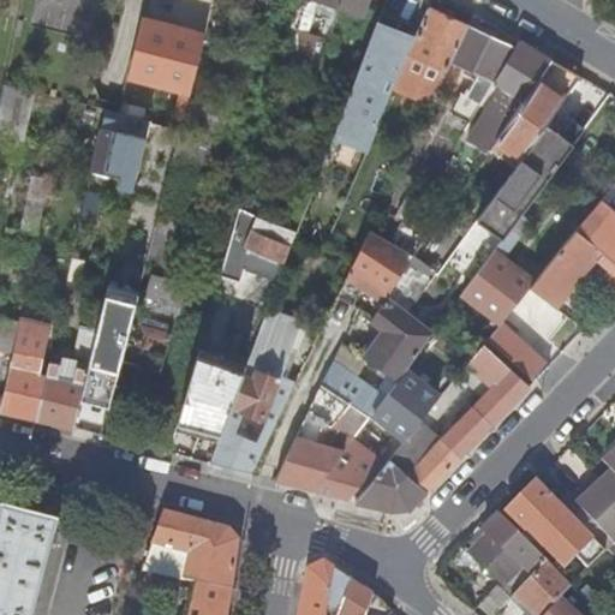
[(369,0),(340,0),(339,5),(365,13),(369,0)]
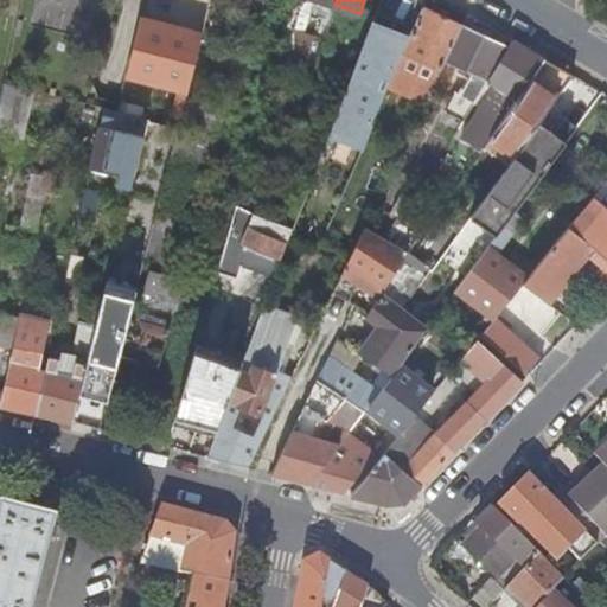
[(404,52),(441,70),(446,63),(446,62),(462,27),(423,10),(410,39),(404,52)]
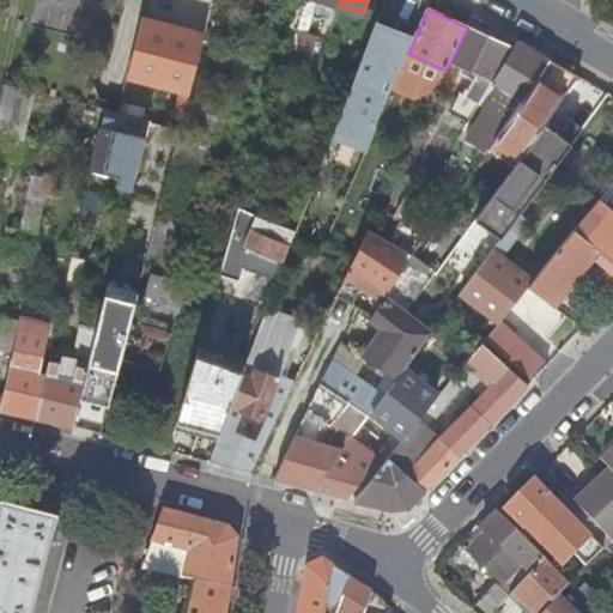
[(214,28),(144,14),(132,83),(202,96),(214,28)]
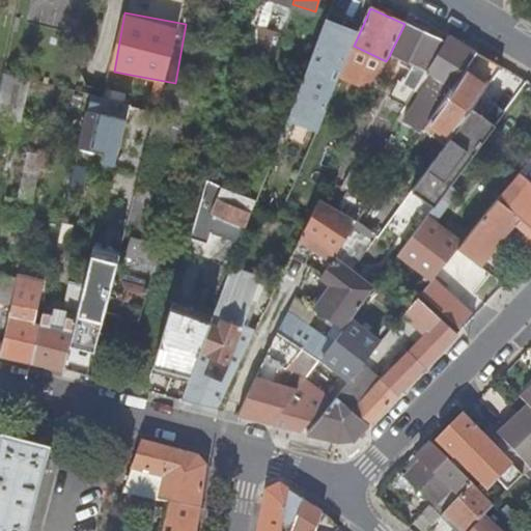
[(359,34),(326,22),(287,121),(316,132),(354,46),(359,34)]
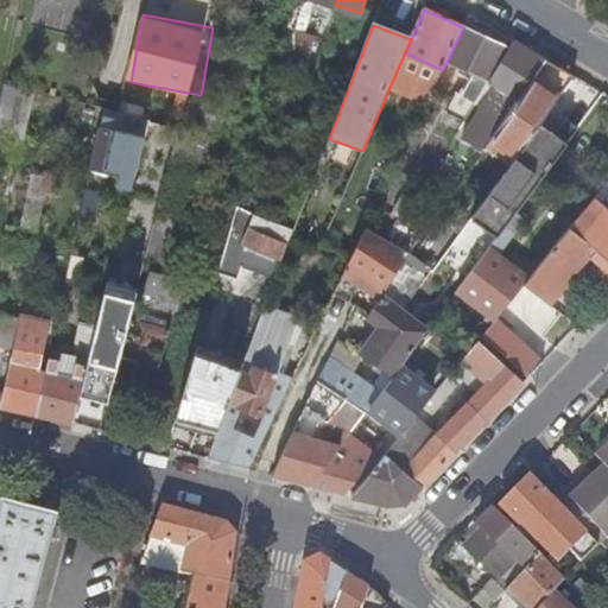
[(510,49),(463,27),(447,62),(447,63),(474,76),(480,80),(487,83),(510,49)]
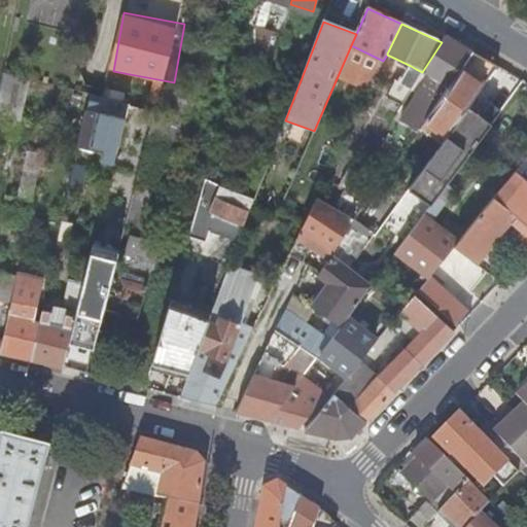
[(274,31),(254,25),(247,50),(266,57),(274,31)]
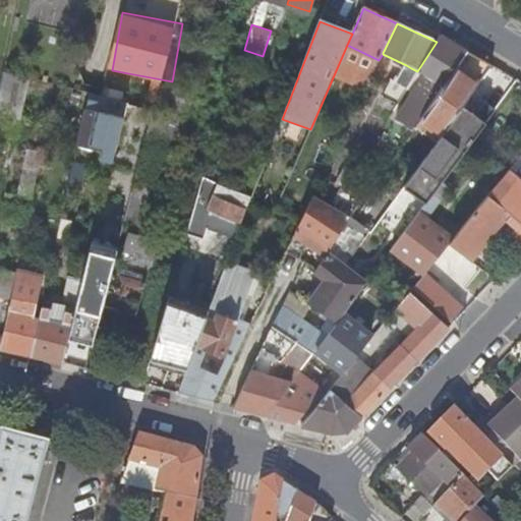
[(100,32),(94,31),(92,43),(97,44),(100,32)]
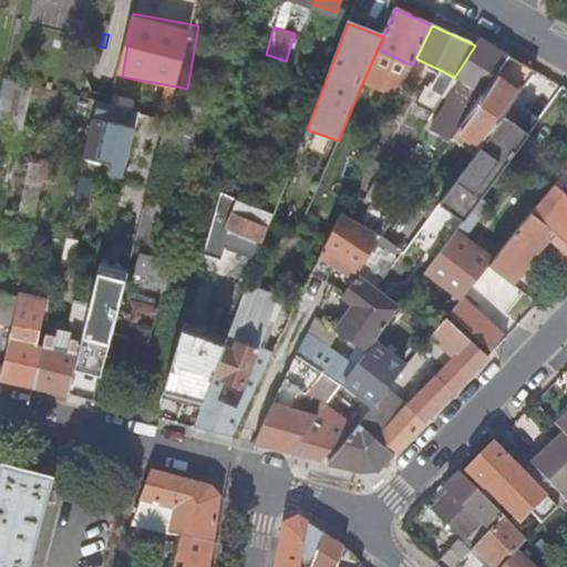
[(507,54),(480,39),(475,45),(454,78),(471,86),(462,100),(459,104),(451,99),(433,127),(450,138),(456,130),(468,111),(507,54)]
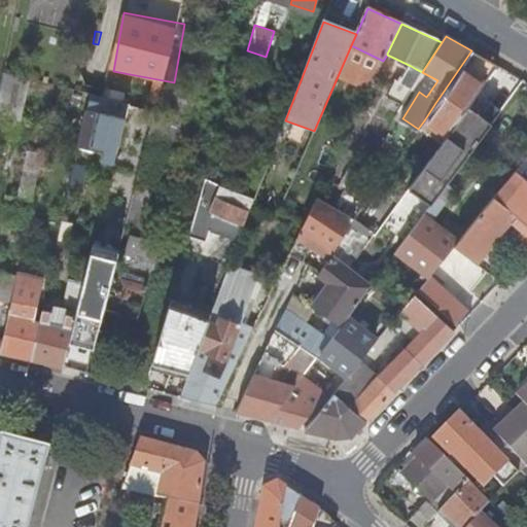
[(290,41),(279,37),(275,50),(287,55),(290,41)]
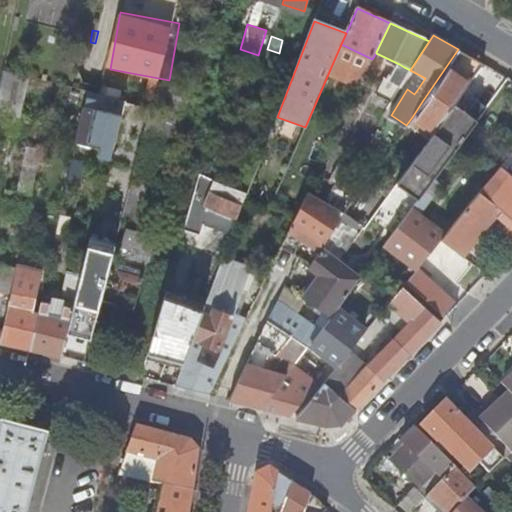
[(452,105),(482,63),(458,49),(423,100),(412,117),(432,133),(452,105)]
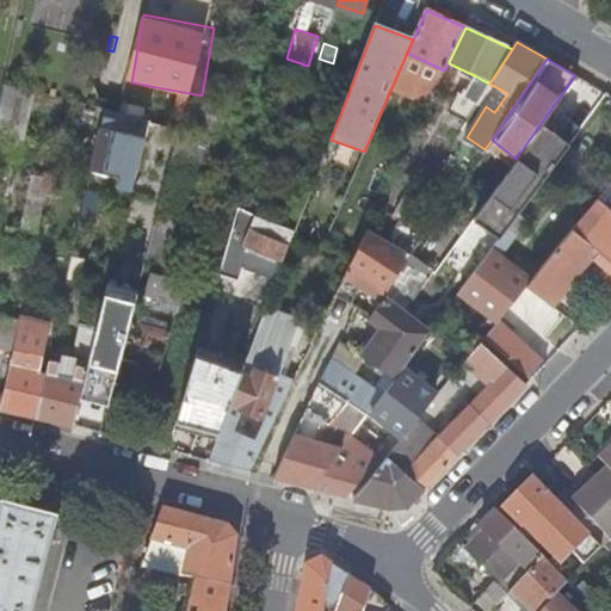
[(335,65),(320,60),(313,79),(328,85),(335,65)]
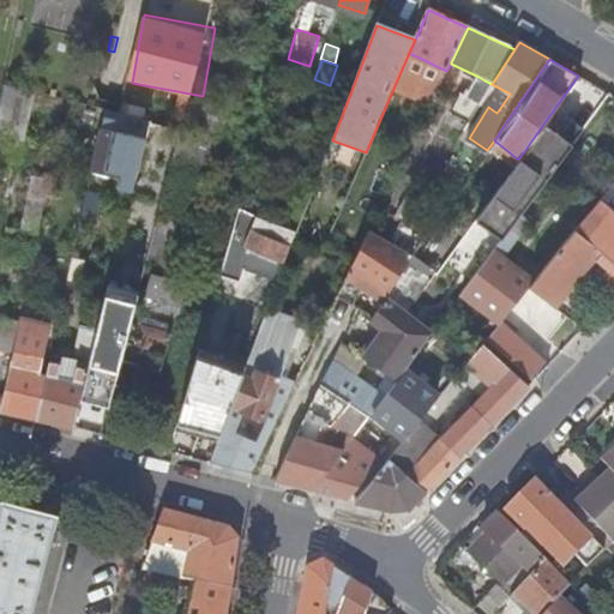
[(475,84),(481,88),(485,80),(479,77),(475,84)]
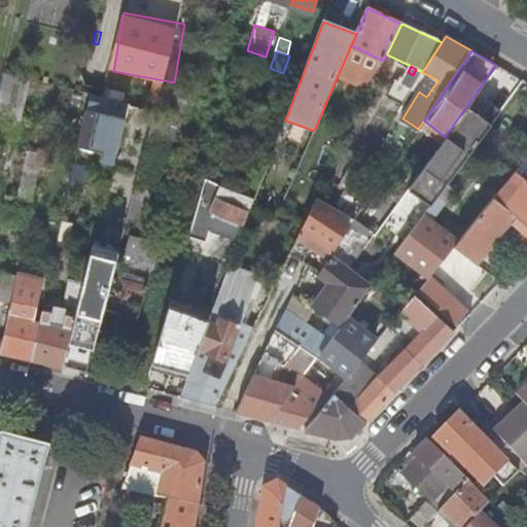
[(0,120),(21,125),(31,78),(4,71),(0,90),(0,120)]
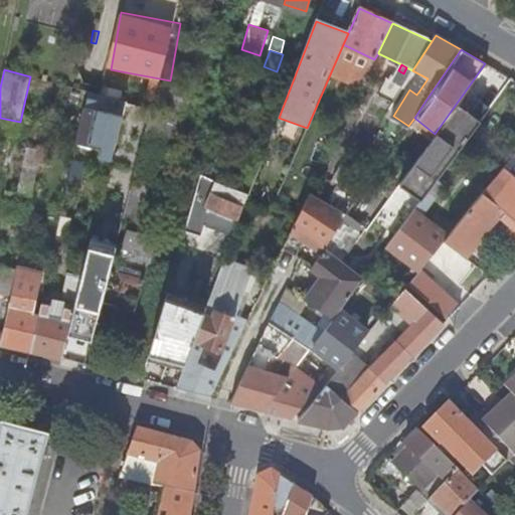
[(380,94),(393,102),(405,81),(409,76),(403,73),(398,70),(394,79),(389,76),(380,94)]
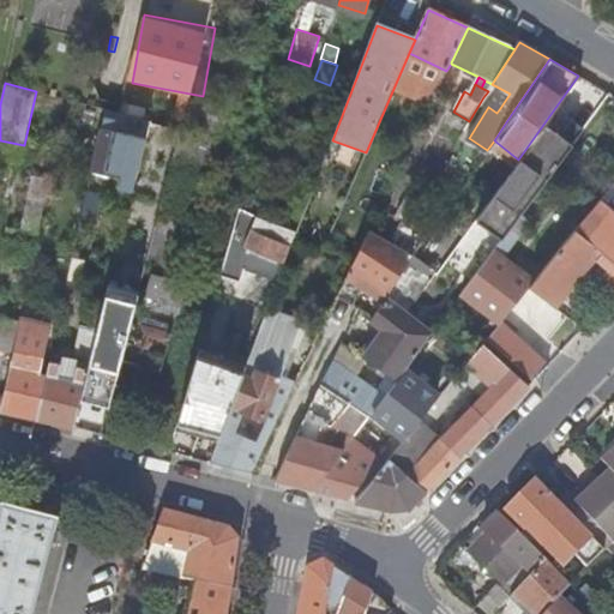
[(510,94),(492,84),(488,91),(483,97),(500,108),(510,94)]
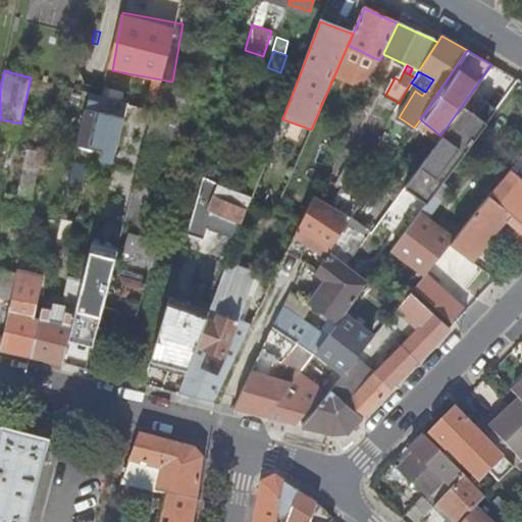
[(123,334),(132,336),(159,239),(155,238),(195,93),(161,83),(154,110),(115,259),(98,327),(123,334)]
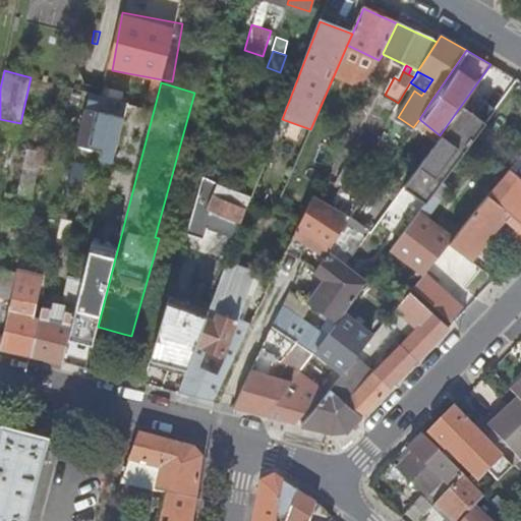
[(127,103),(129,104),(131,94),(105,85),(102,97),(127,103)]
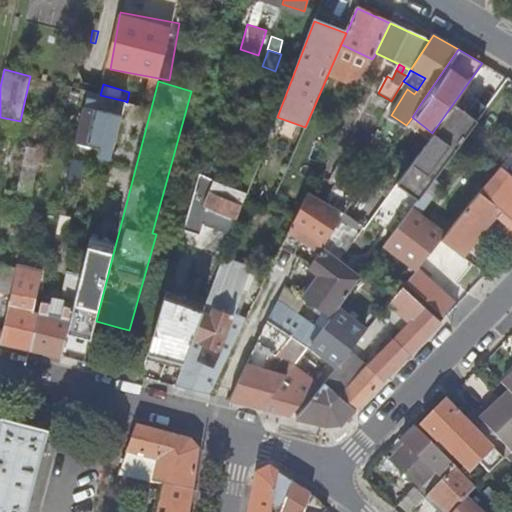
[(121,115),(125,101),(100,95),(89,92),(86,106),(112,112),(121,115)]
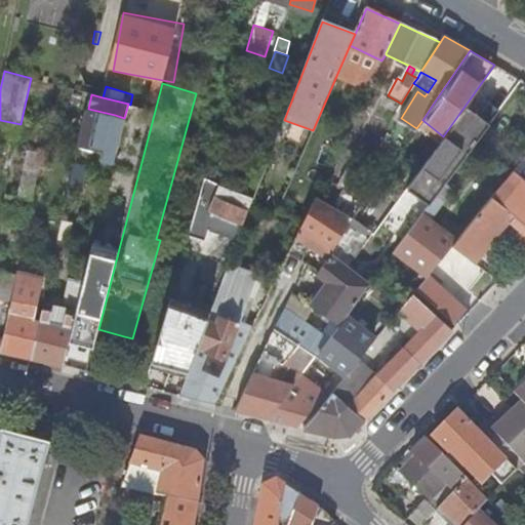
[(124,118),(91,253),(116,260),(155,111),(130,105),(128,104),(124,118)]
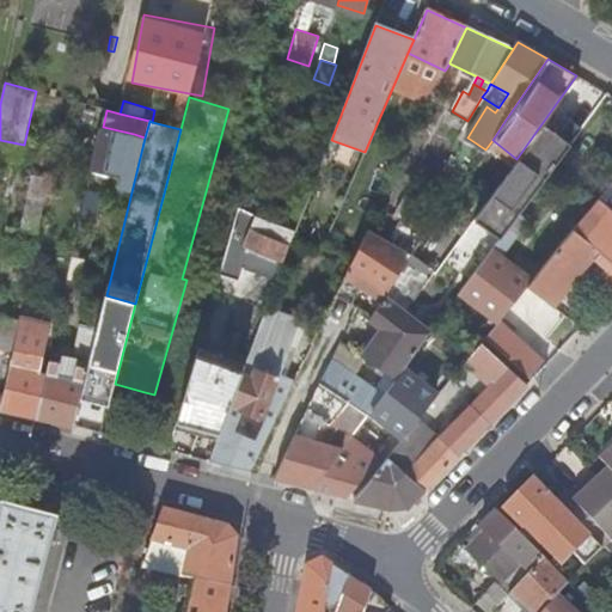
[(568,146),(540,126),(516,159),(472,224),(497,242),(568,146)]
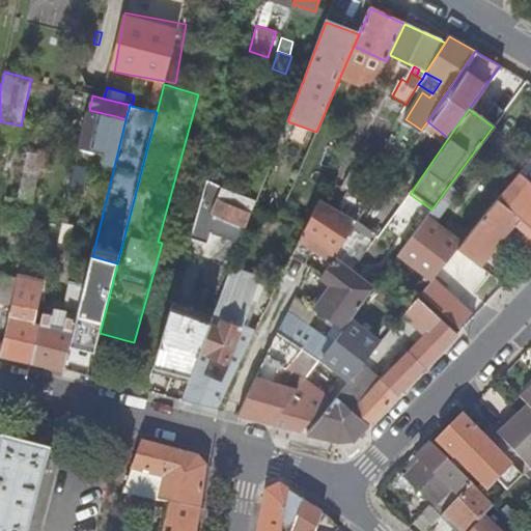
[(108,151),(116,116),(89,110),(81,145),(108,151)]
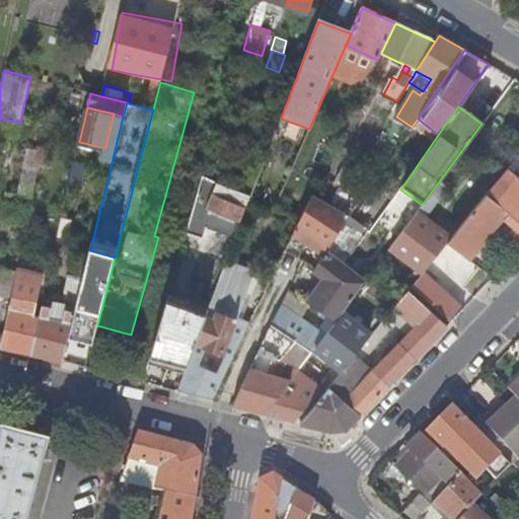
[(268,152),(281,119),(252,107),(240,141),(268,152)]
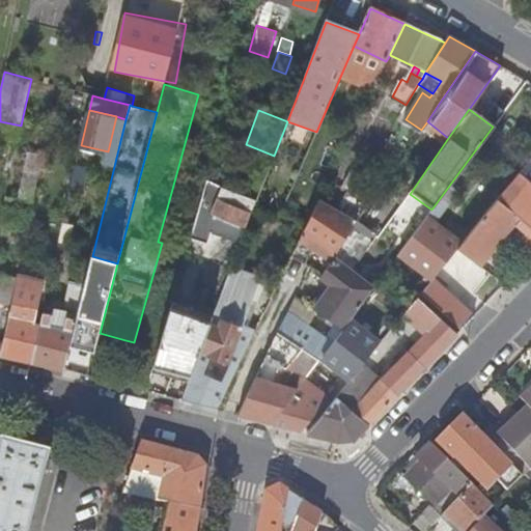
[(0,255),(0,264),(19,269),(44,154),(29,151),(20,199),(6,196),(1,220),(7,222),(0,255)]
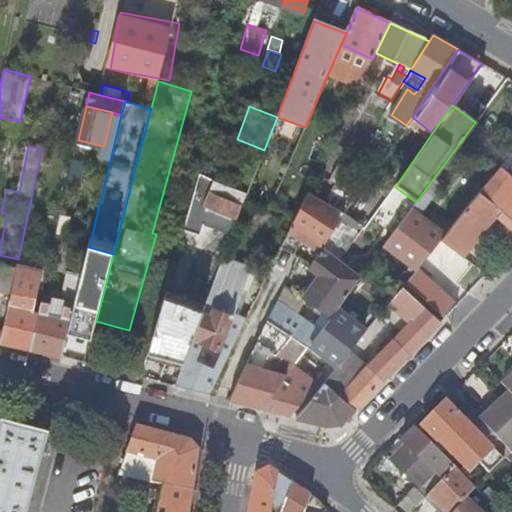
[(74,159),(70,179),(82,182),(87,162),(74,159)]
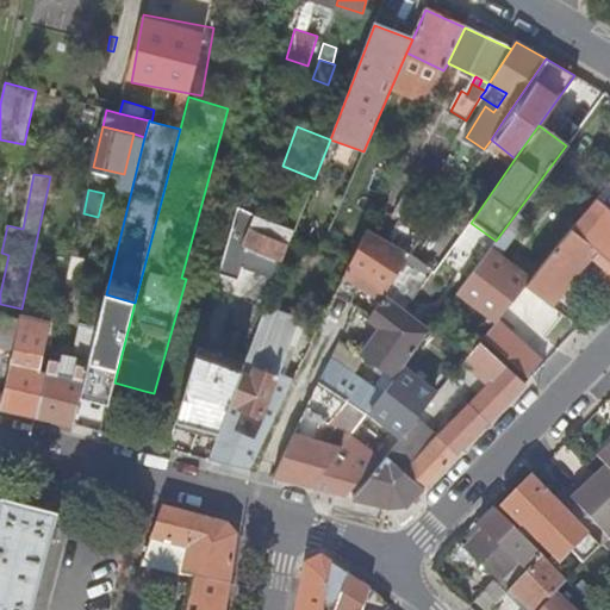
[(391,218),(404,224),(412,210),(415,206),(402,198),(391,218)]
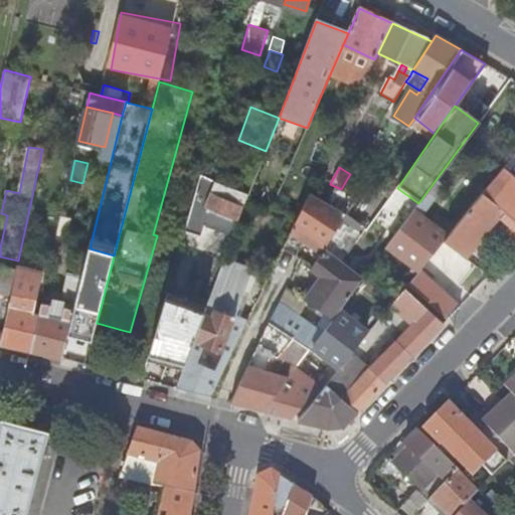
[(514,182),(500,171),(483,193),(499,206),(513,218),(514,219),(514,182)]
